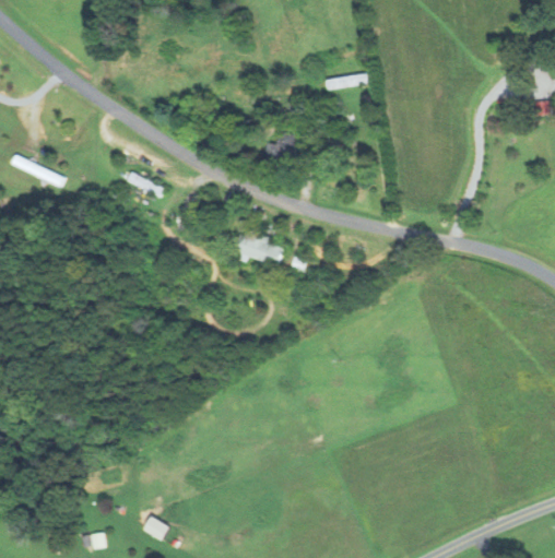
[(375,84),(374,73),(327,79),(328,88),(375,84)]
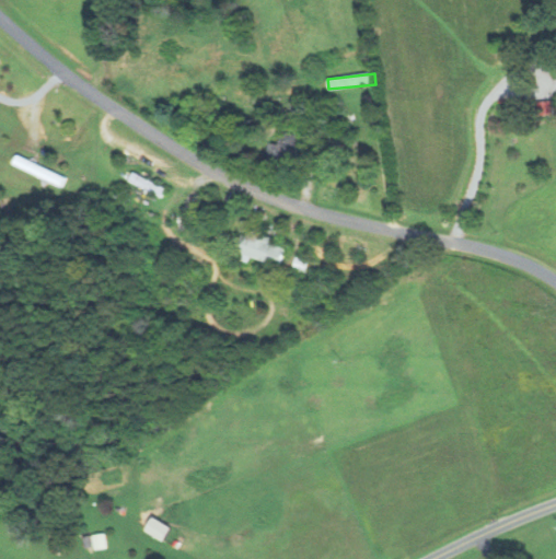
[(548,100),(532,102),(533,116),(551,114),(548,100)]
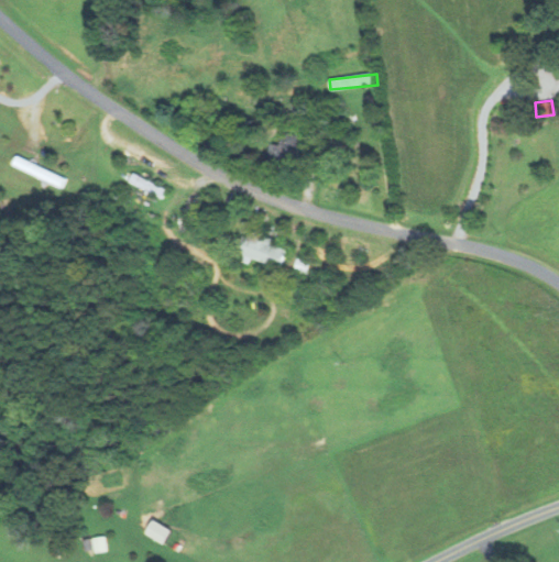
[(293,168),(302,135),(278,130),(270,162),(293,168)]
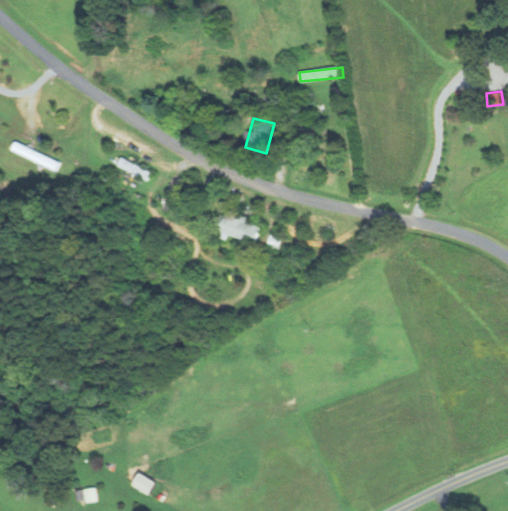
[(54,171),(58,162),(15,142),(11,151),(54,171)]
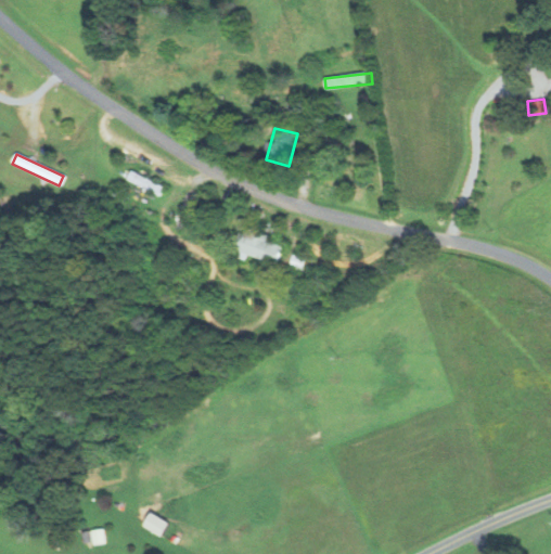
[(126,179),(157,195),(162,187),(130,170),(126,179)]
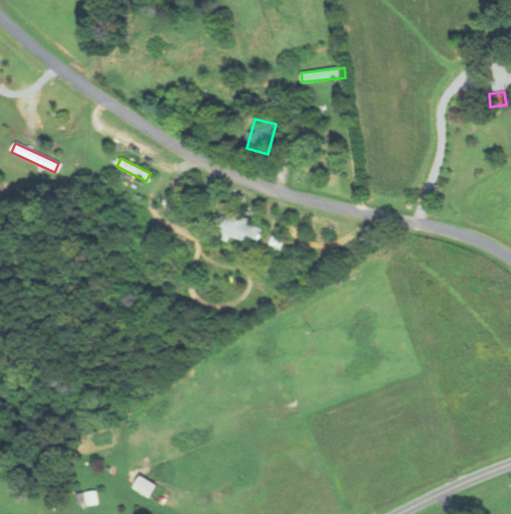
[(246,224),(247,218),(221,211),(215,233),(256,244),(261,228),(246,224)]
